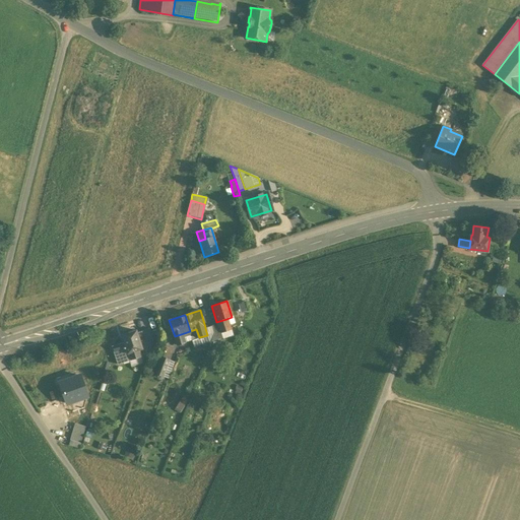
[(226,319),(216,322),(216,323),(219,332),(220,332),(230,329),(226,319)]
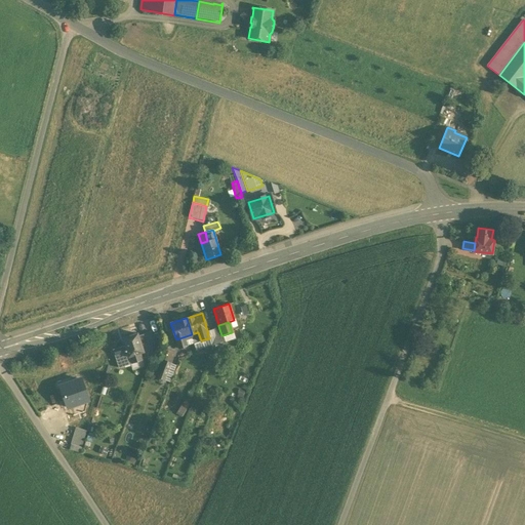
[(213,328),(213,329),(215,336),(213,344),(213,345),(225,340),(224,340),(223,335),(221,335),(218,326),(213,328)]
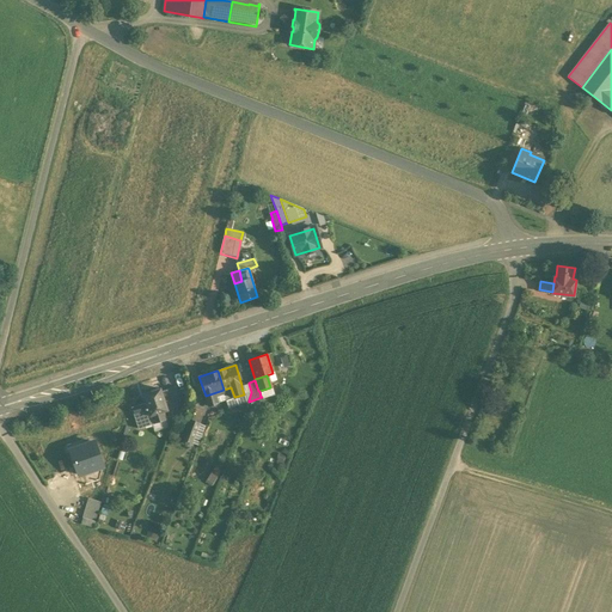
[(249,384),(242,386),(244,395),(251,392),(249,384)]
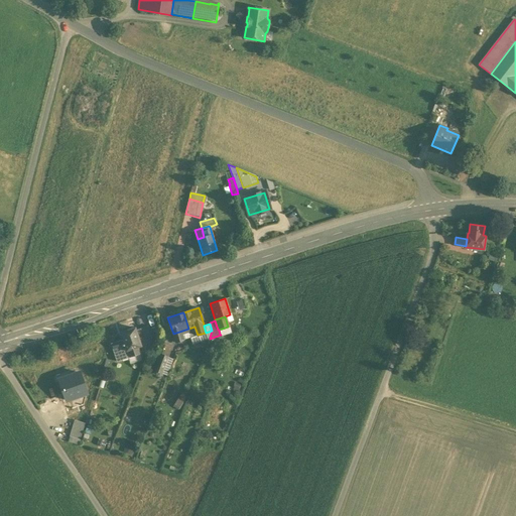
[(148,326),(141,328),(142,329),(145,338),(145,340),(152,338),(148,326)]
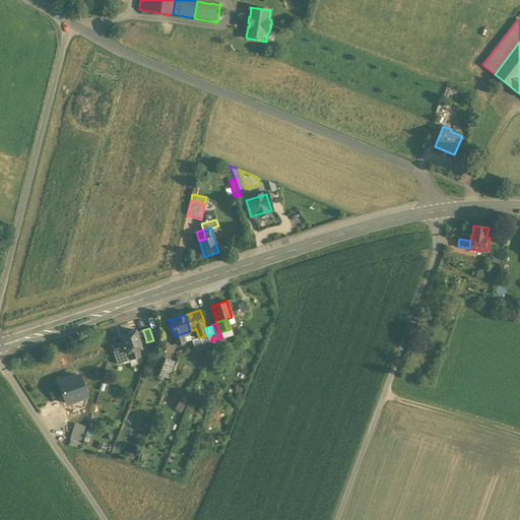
[(196,329),(190,331),(192,340),(192,339),(199,337),(196,329)]
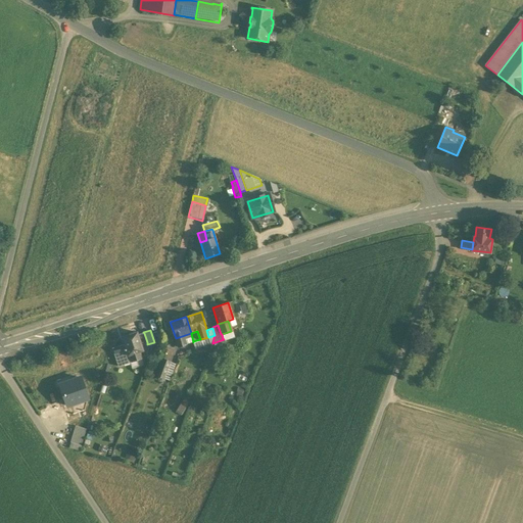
[(136,333),(122,337),(124,344),(121,345),(123,351),(126,350),(128,357),(129,357),(140,352),(142,351),(140,345),(137,335),(136,333)]
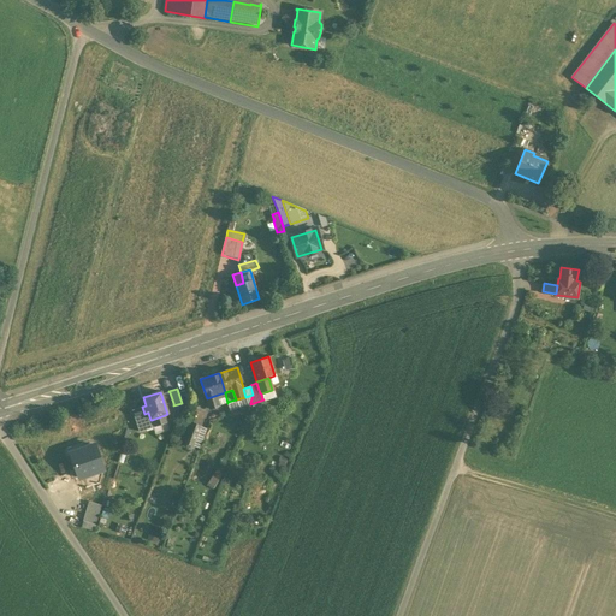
[(170,392),(161,395),(165,407),(173,403),(170,392)]
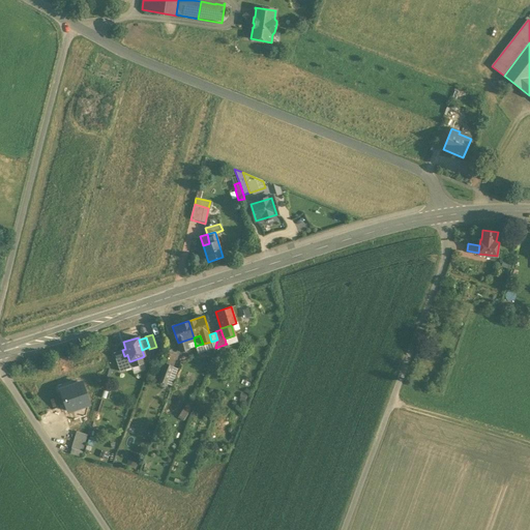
[(194,337),(187,340),(189,348),(196,347),(194,337)]
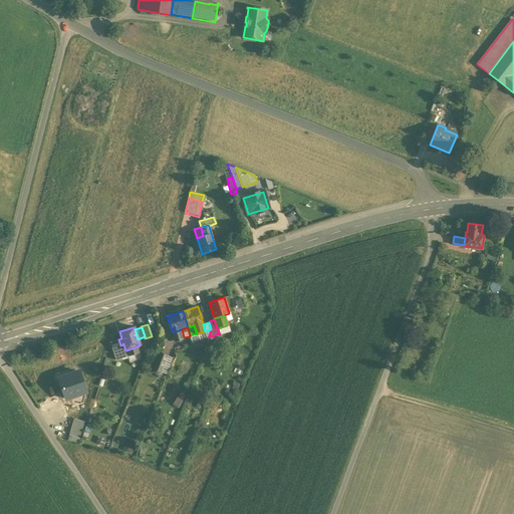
[(182,329),(173,332),(176,340),(184,337),(182,329)]
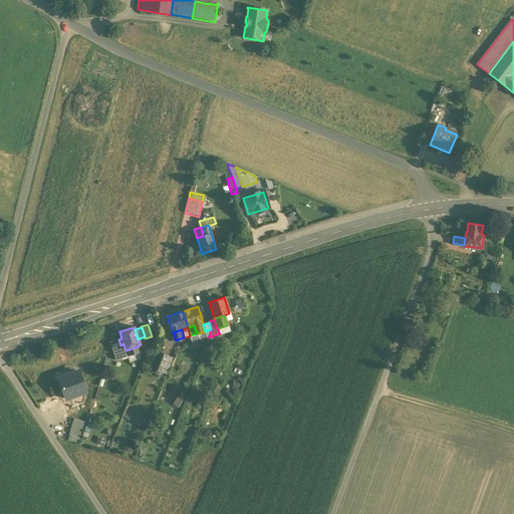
[(197,333),(190,335),(192,342),(209,336),(211,329),(205,331),(197,333)]
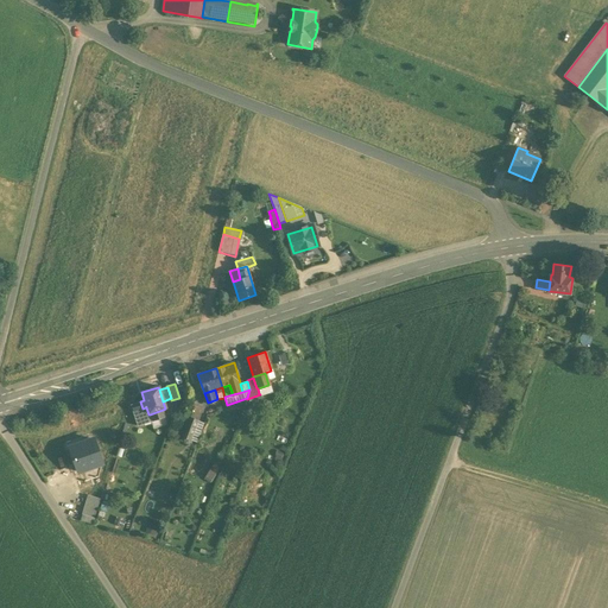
[(143,409),(140,401),(131,405),(138,425),(152,422),(150,415),(149,415),(146,407),(143,409)]
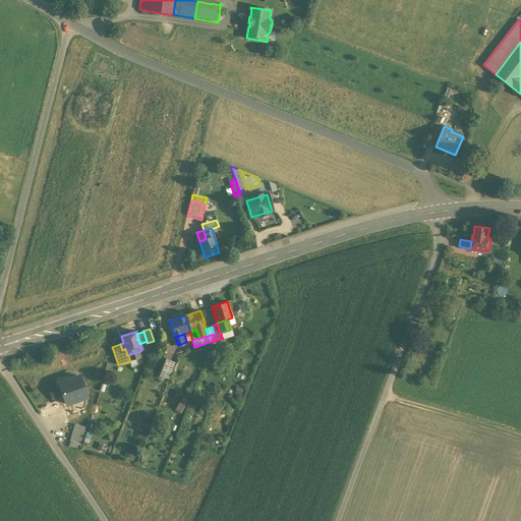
[(139,351),(128,355),(130,361),(141,357),(139,351)]
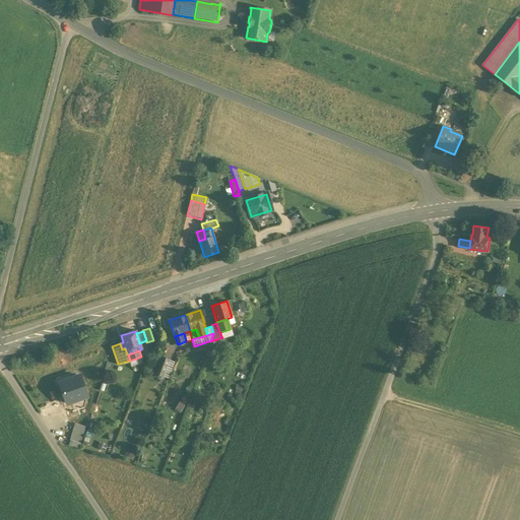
[(163,358),(156,374),(163,376),(170,360),(163,358)]
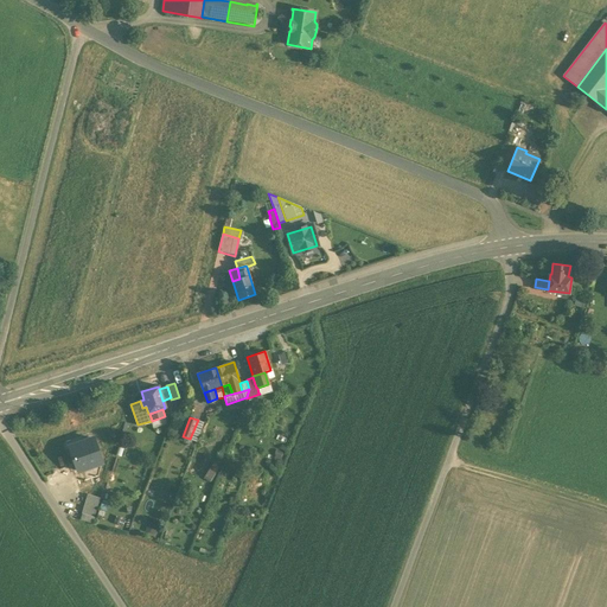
[(198,420),(190,439),(196,442),(203,422),(198,420)]
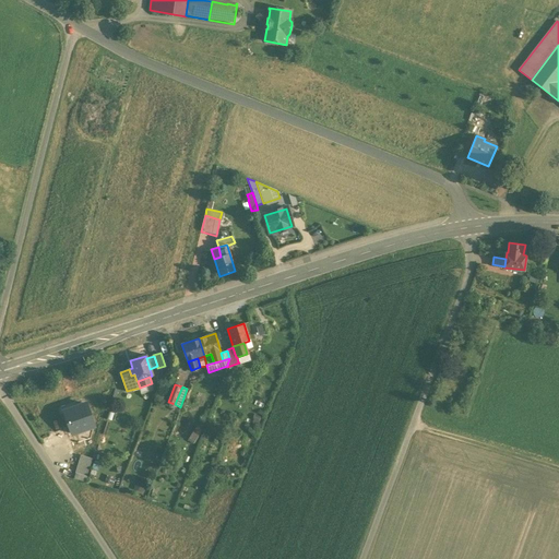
[(84,405),(64,413),(72,433),(92,426),(84,405)]
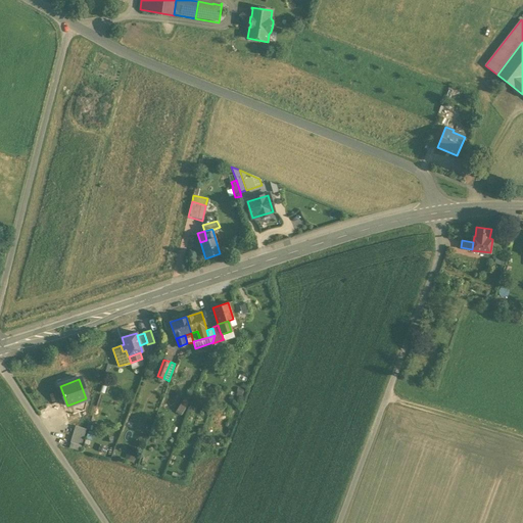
[(183,398),(178,412),(183,414),(188,401),(183,398)]
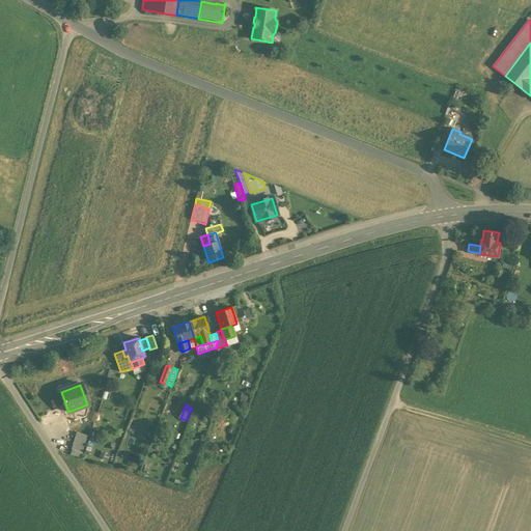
[(87,436),(77,432),(72,449),(73,449),(83,452),(87,436)]
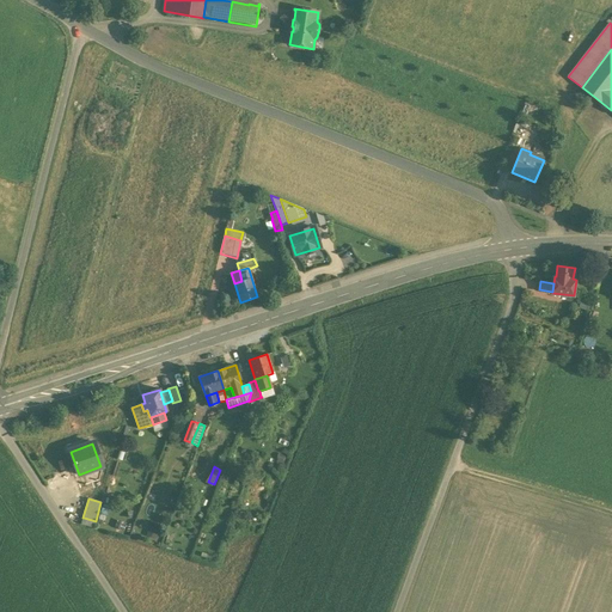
[(96,521),(84,518),(81,525),(93,528),(96,521)]
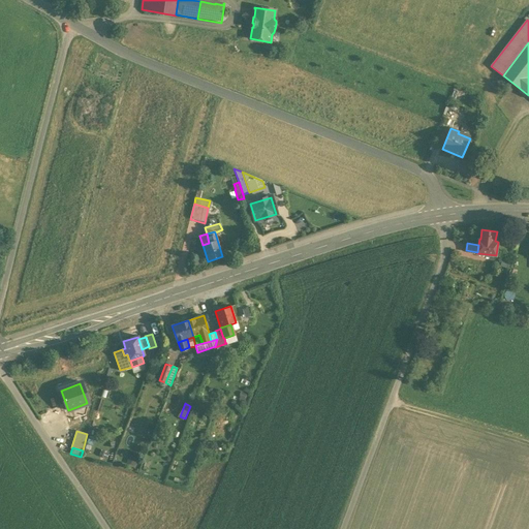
[(100,456),(107,458),(110,450),(101,448),(100,456)]
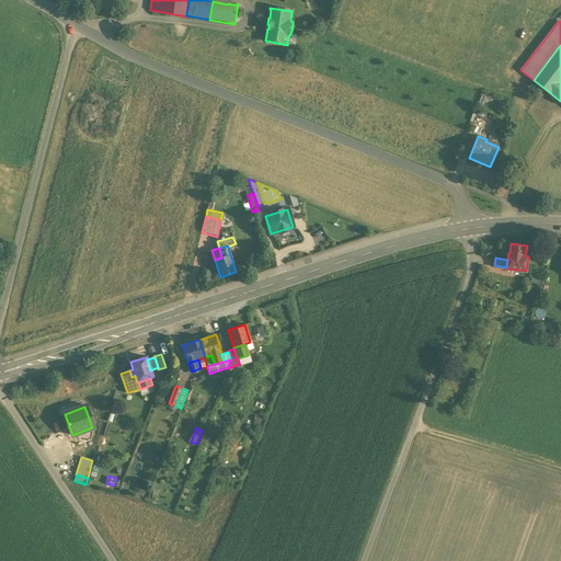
[(144,492),(147,479),(139,477),(136,490),(144,492)]
